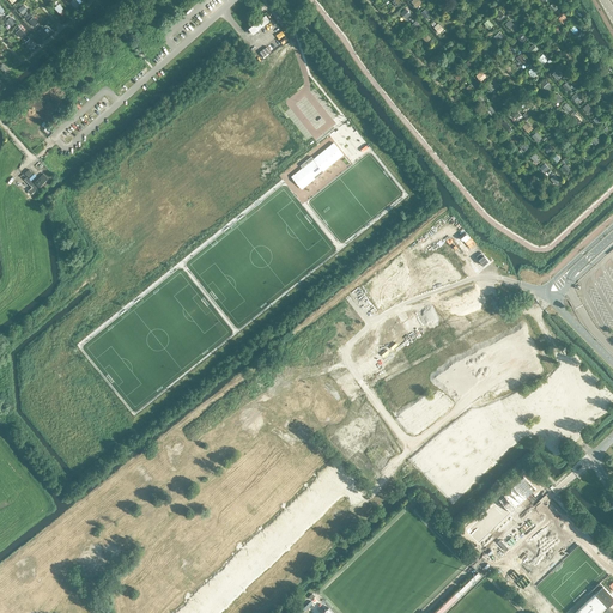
[(59,2),(54,7),(60,13),(64,8),(59,2)]
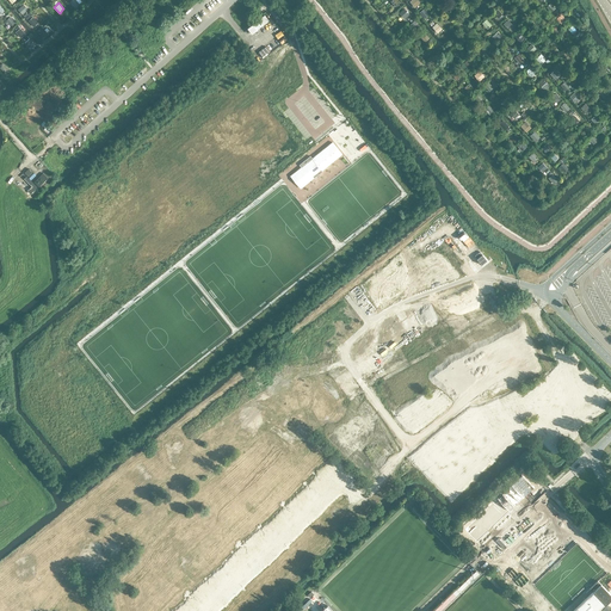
[(29,10),(24,5),(18,10),(23,14),(29,10)]
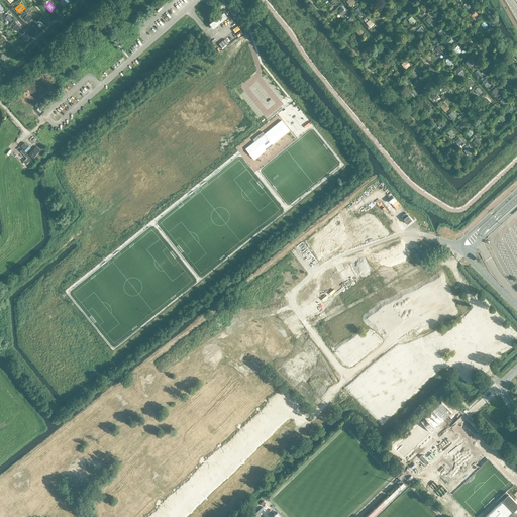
[(346,12),(342,7),(337,11),(342,16),(346,12)]
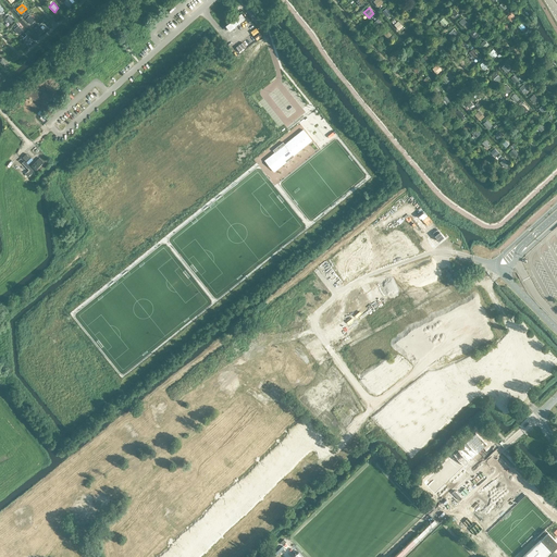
[(245,19),(240,13),(231,22),(235,27),(245,19)]
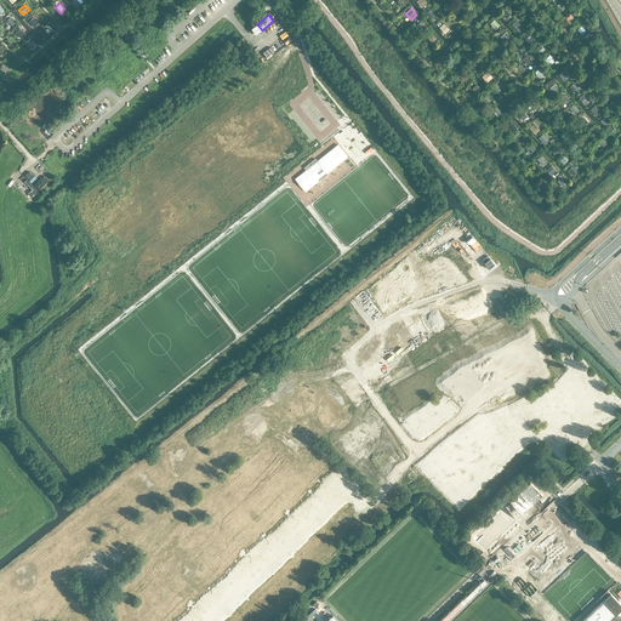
[(565,20),(571,24),(576,20),(570,15),(565,20)]
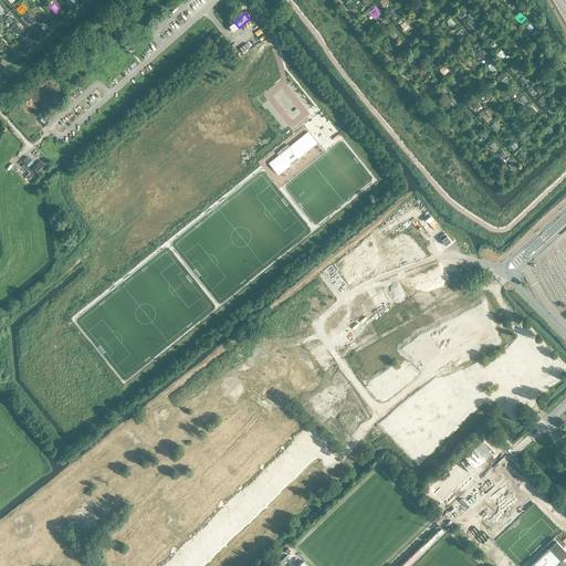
[(14,20),(10,16),(6,20),(9,24),(14,20)]
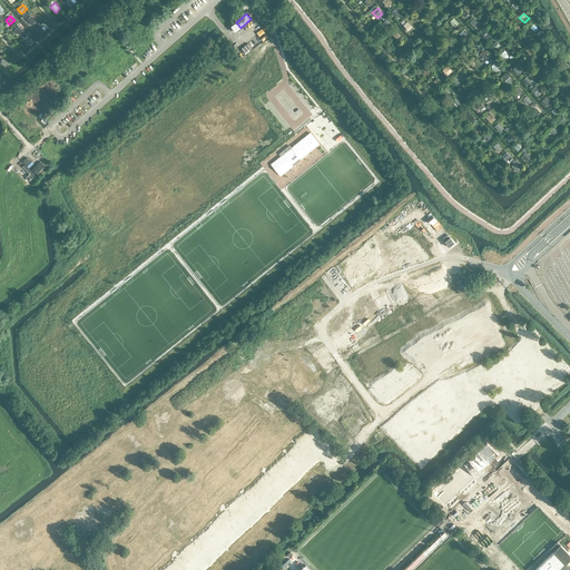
[(27,20),(31,26),(36,21),(31,16),(27,20)]
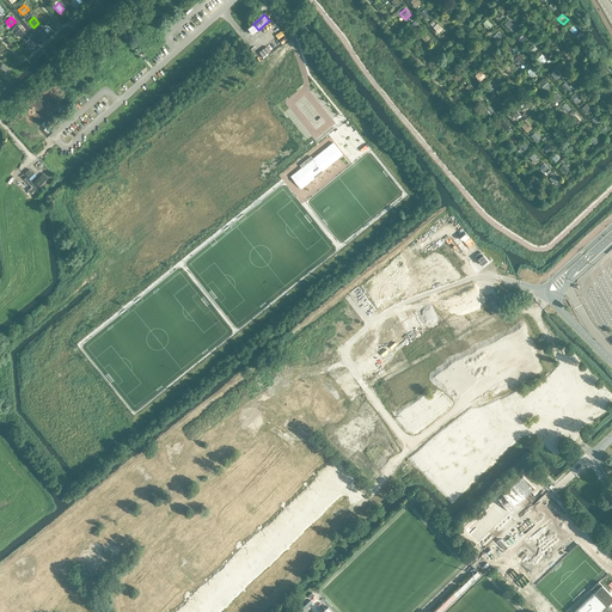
[(483,24),(488,29),(493,25),(488,19),(483,24)]
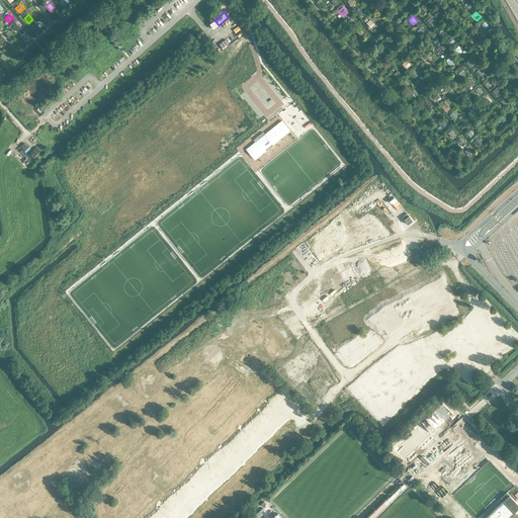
[(347,21),(352,26),(356,22),(351,17),(347,21)]
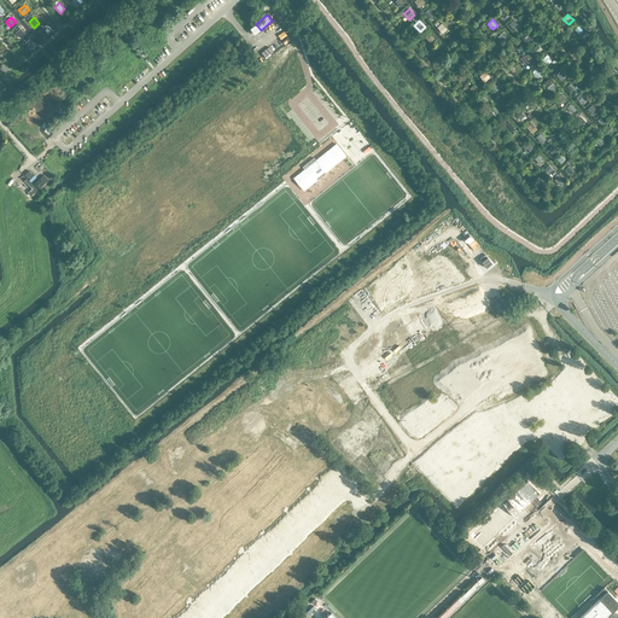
[(509,24),(514,30),(519,25),(514,21),(509,24)]
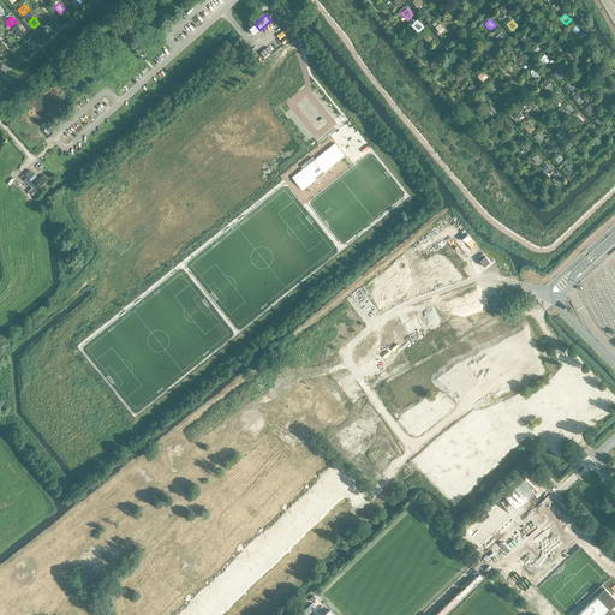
[(435,28),(441,34),(446,29),(440,23),(435,28)]
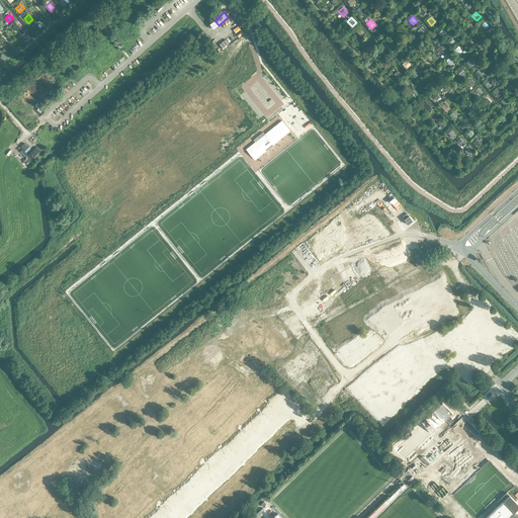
[(214,21),(207,25),(210,30),(218,26),(214,21)]
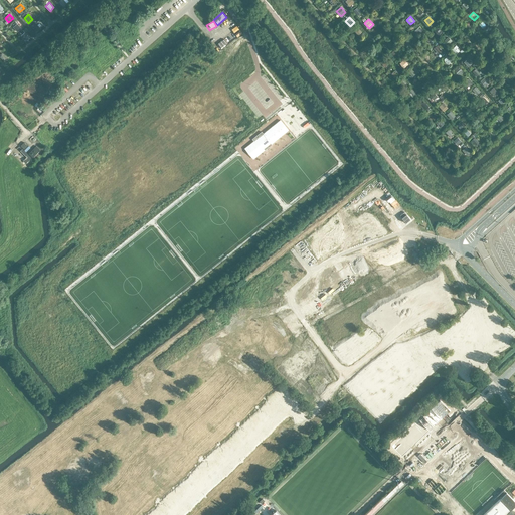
[(17,23),(13,27),(18,32),(22,28),(17,23)]
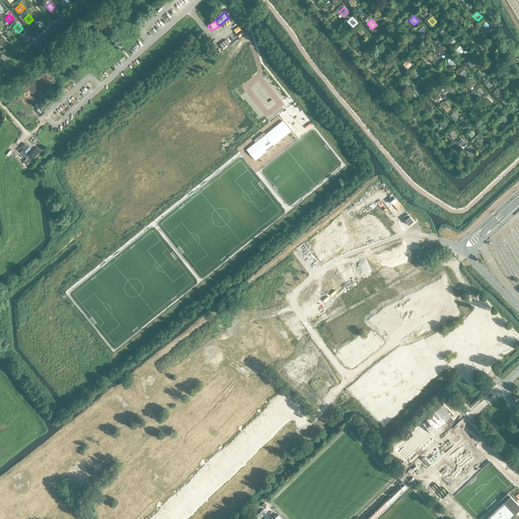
[(427,30),(423,26),(418,30),(422,34),(427,30)]
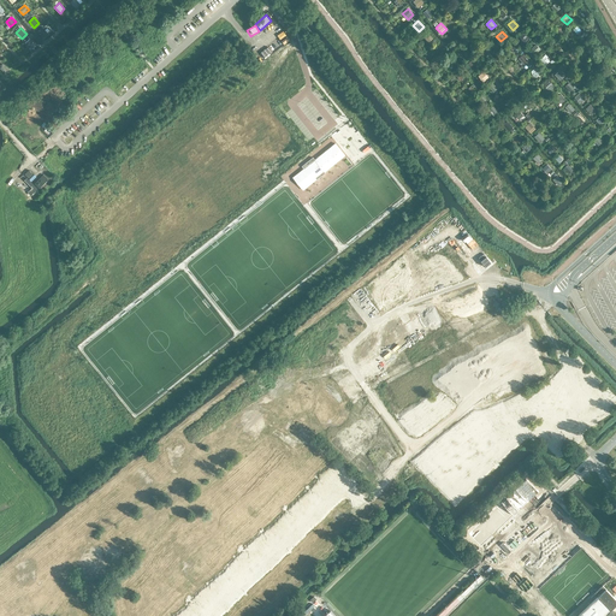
[(529,37),(525,31),(519,36),(525,42),(529,37)]
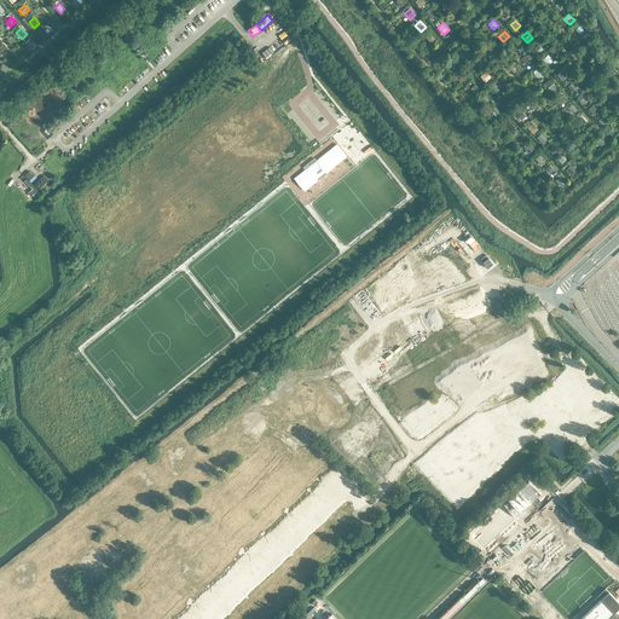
[(426,36),(431,42),(435,39),(431,33),(426,36)]
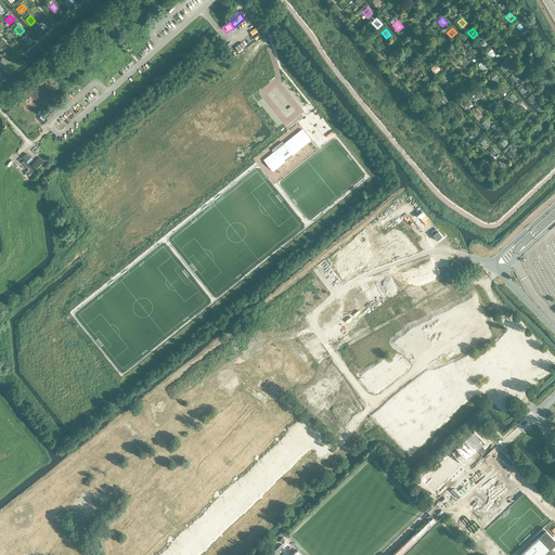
[(33,41),(27,35),(23,39),(25,41),(26,40),(29,44),(33,41)]
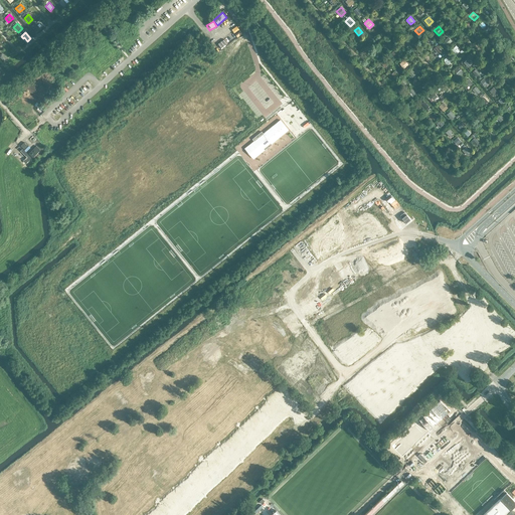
[(428,35),(425,38),(431,44),(434,41),(428,35)]
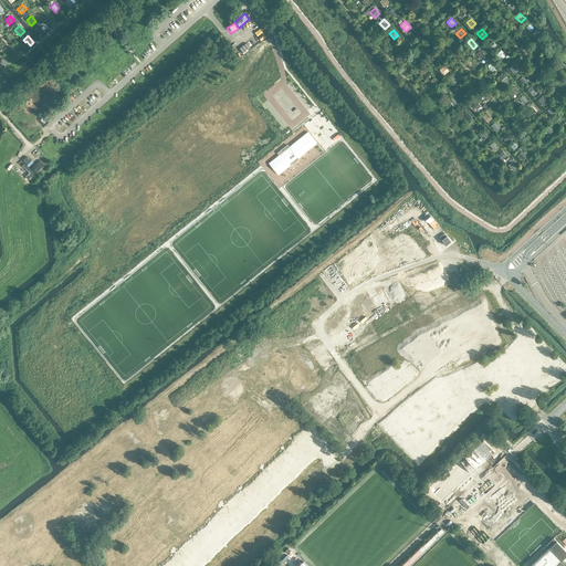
[(419,48),(423,52),(428,49),(423,43),(419,48)]
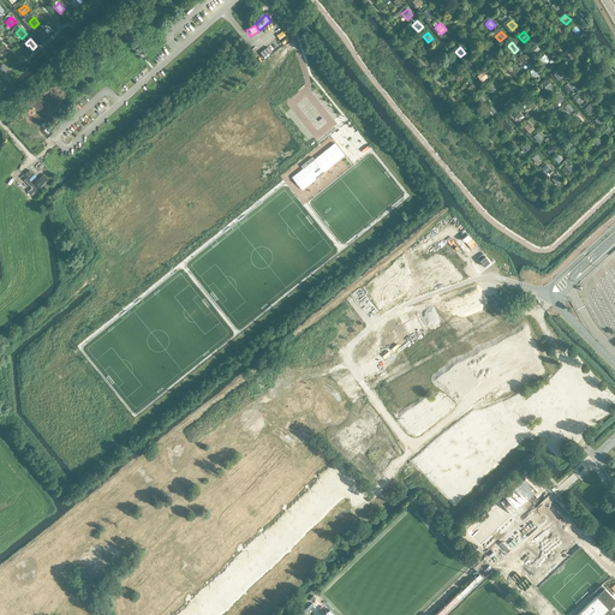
[(529,60),(523,54),(518,58),(524,65),(529,60)]
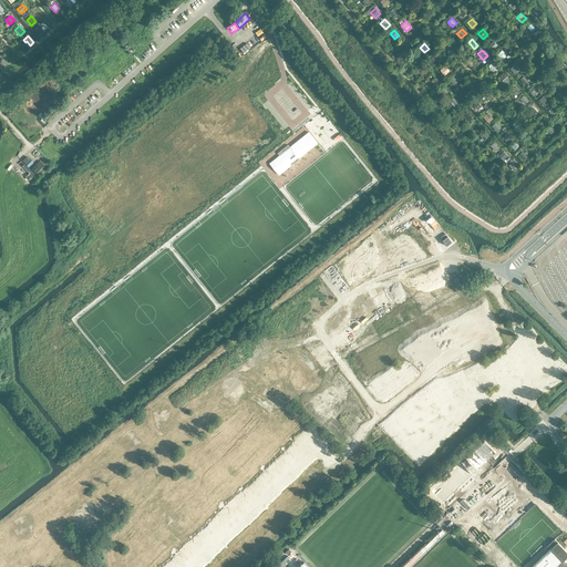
[(418,58),(414,53),(409,58),(413,62),(418,58)]
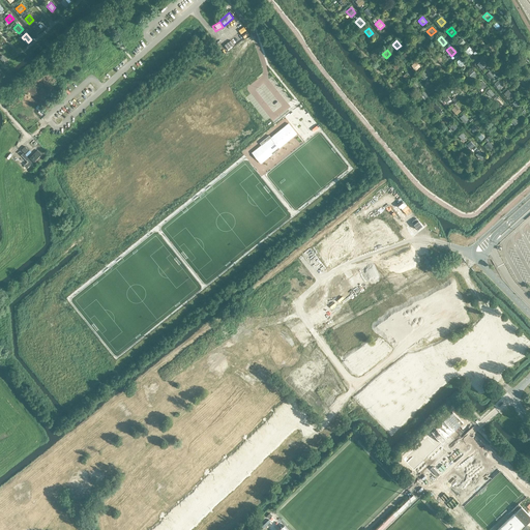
[(461,58),(457,61),(457,62),(458,62),(458,63),(458,64),(459,65),(460,65),(461,66),(462,66),(465,63),(461,58)]
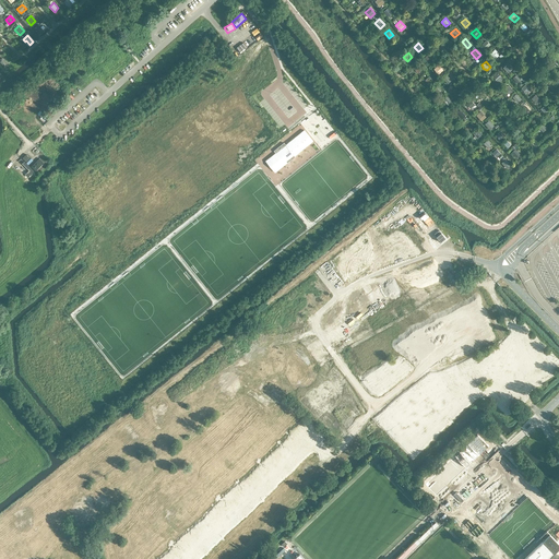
[(414,67),(418,72),(423,69),(418,63),(414,67)]
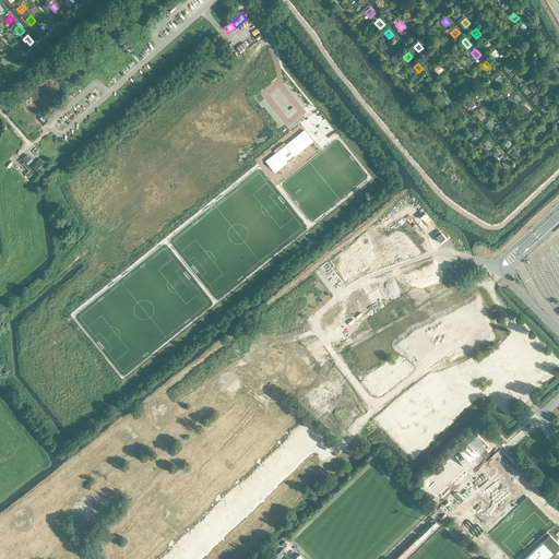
[(435,69),(439,74),(443,70),(439,64),(435,69)]
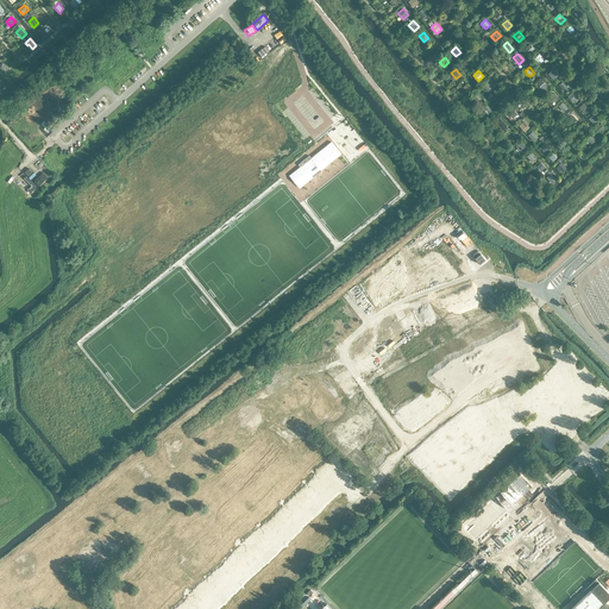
[(548,74),(553,80),(558,75),(553,70),(548,74)]
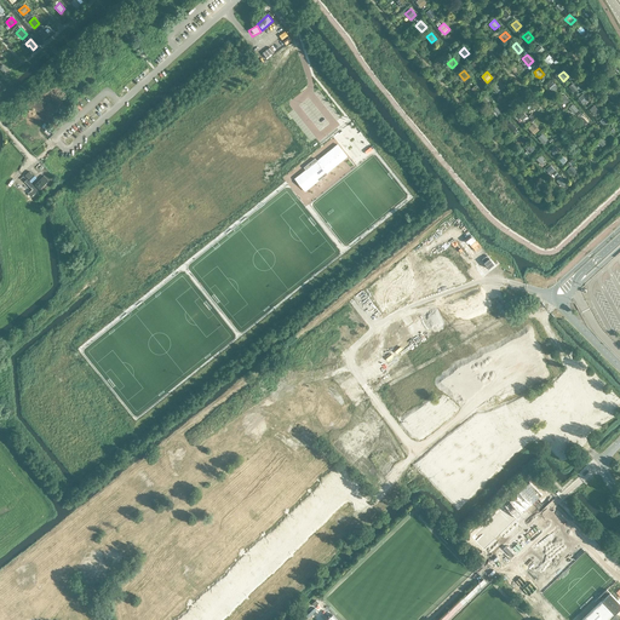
[(547,85),(554,92),(558,87),(552,81),(547,85)]
